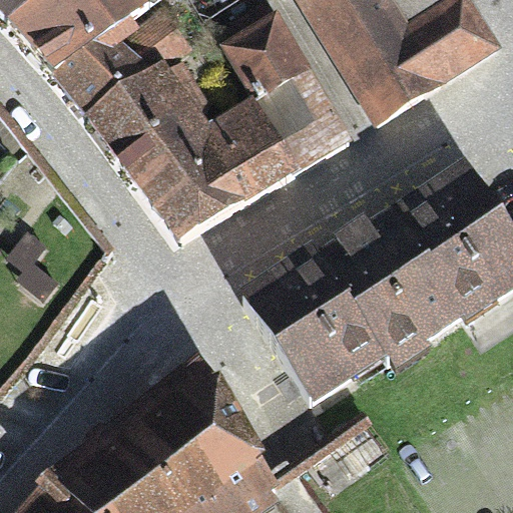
[(0,0),(0,15),(7,23),(38,0),(0,0)]
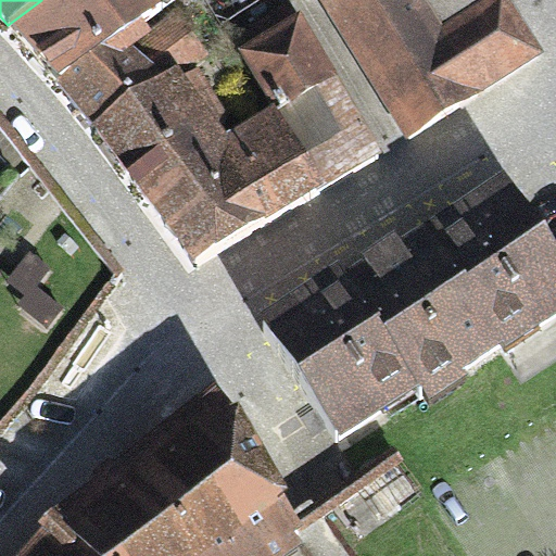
[(194,0),(41,0),(8,25),(92,123),(182,71),(205,59),(178,15),(194,0)]
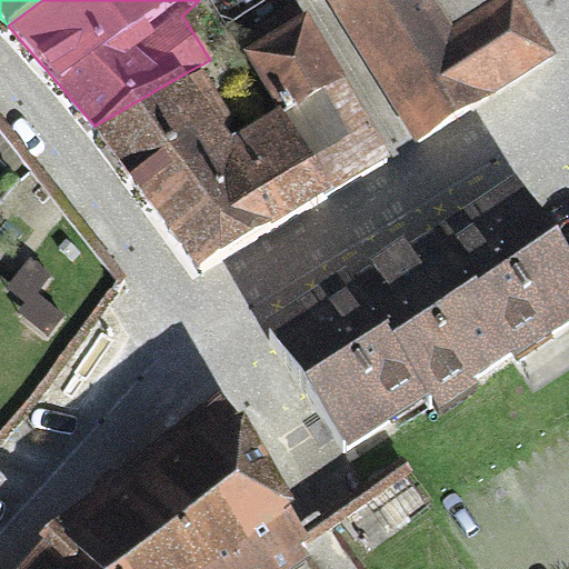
[(433,0),(347,0),(336,7),(417,146),(556,55),(522,0),(493,0),(450,27),(433,0)]
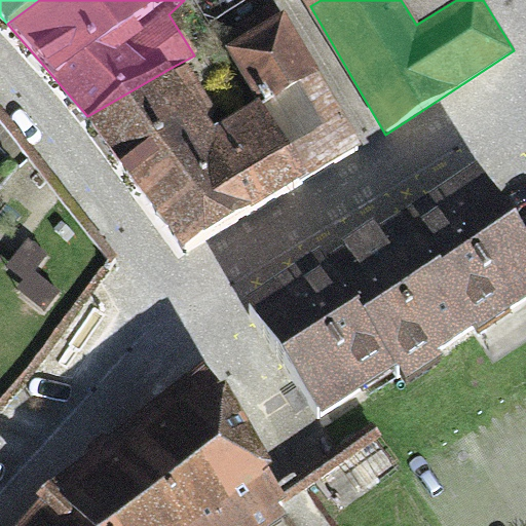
[(230,49),(268,113),(325,79),(287,15),(230,49)]
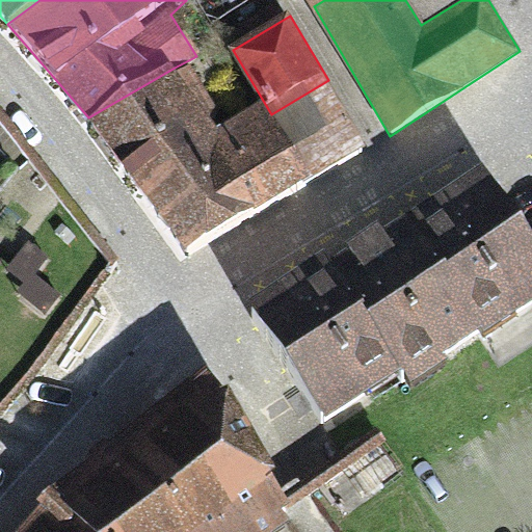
[(175,68),(88,117),(175,234),(183,249),(308,180),(271,114),(233,136),(175,68)]
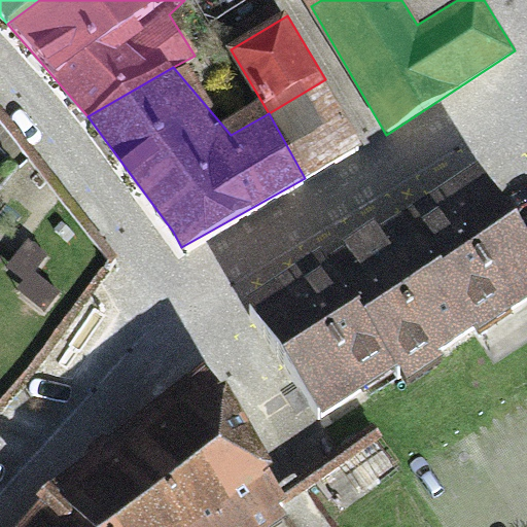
[(325,79),(269,113),(305,178),(362,145),(325,79)]
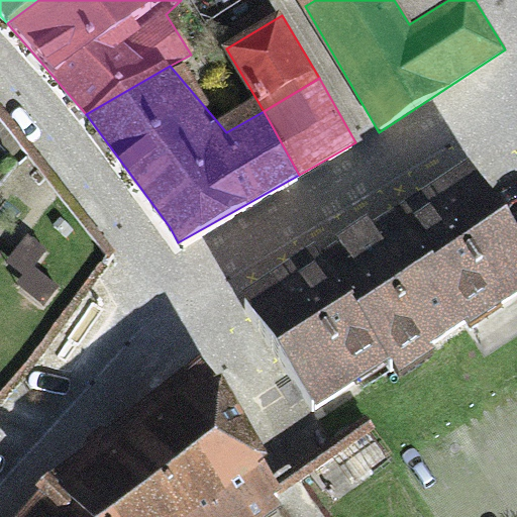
[(388,213),(458,319),(466,327),(516,291),(516,233),(467,160),(425,188),(406,200),(388,213)]
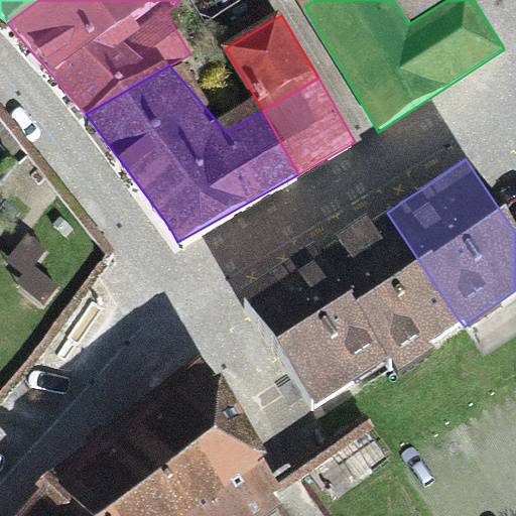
[(319,258),(390,364),(458,318),(387,213),(319,258)]
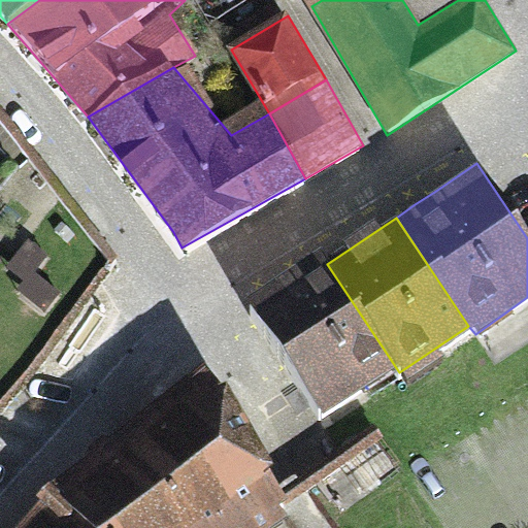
[(320,254),(243,304),(317,415),(359,388),(364,396),(399,372),(327,264),(320,254)]
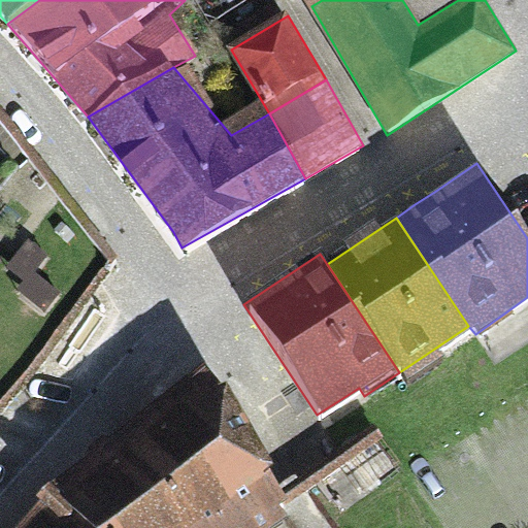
[(50,486),(84,527),(282,527),(296,518),(286,502),(277,490),(201,369),(50,486)]
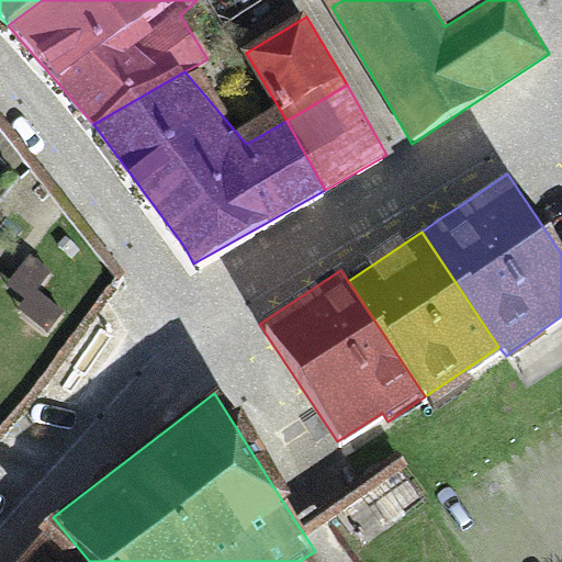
[(295,521),(304,535),(311,530),(333,515),(401,469),(393,457),(302,517),(295,521)]
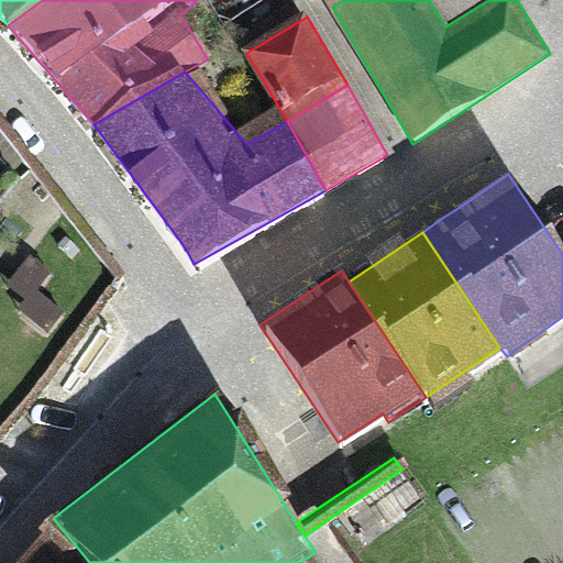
[(18,562),(19,562),(89,562),(53,518),(18,562)]
